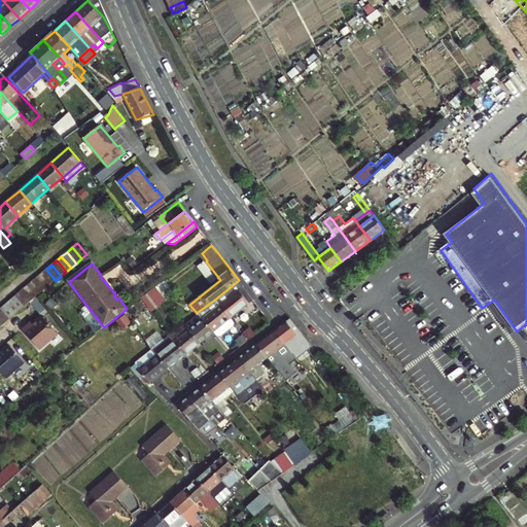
[(56,281),(46,270),(41,273),(51,284),(56,281)]
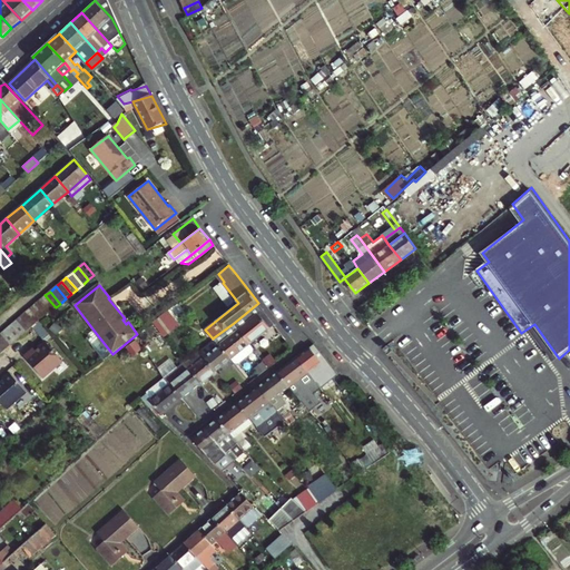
[(56,307),(45,295),(39,301),(50,313),(56,307)]
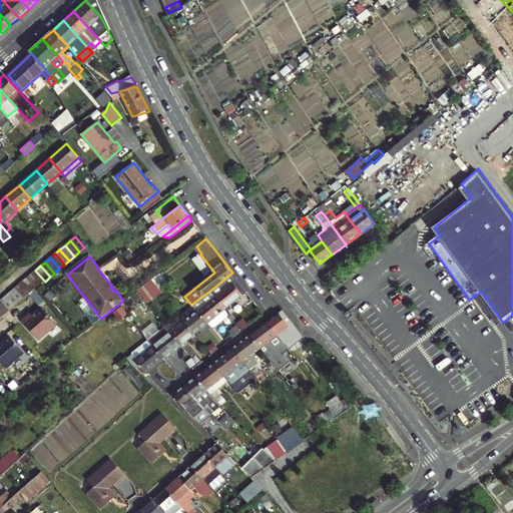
[(45,282),(35,271),(30,275),(40,286),(45,282)]
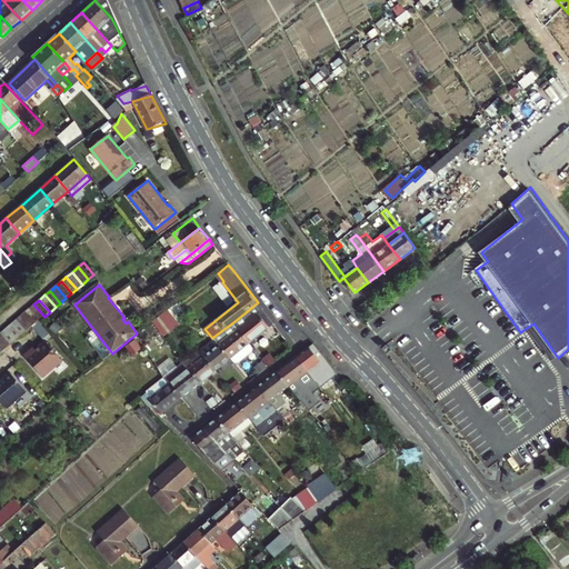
[(45,317),(33,305),(28,309),(38,321),(42,319),(45,317)]
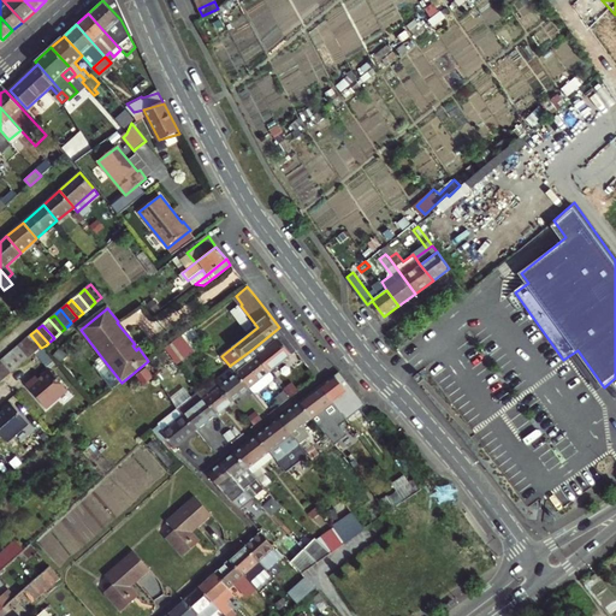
[(284,333),(258,355),(270,371),(296,349),(284,333)]
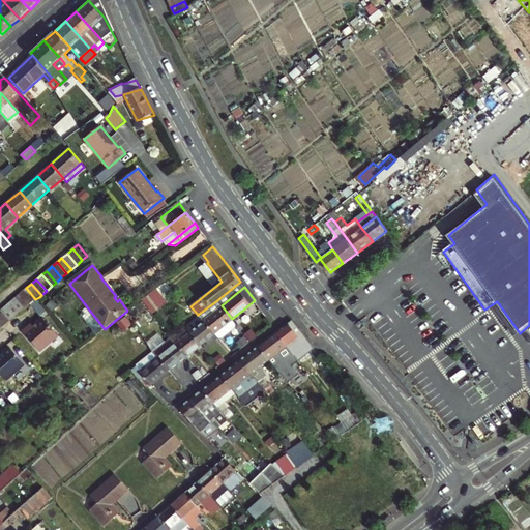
[(35,299),(26,288),(22,292),(31,303),(35,299)]
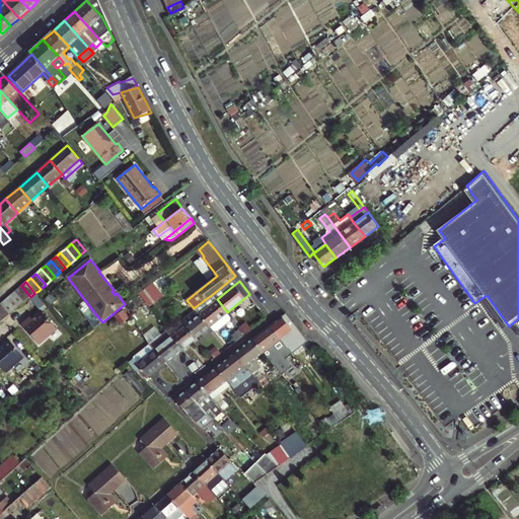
[(155,282),(141,293),(150,305),(164,294),(155,282)]
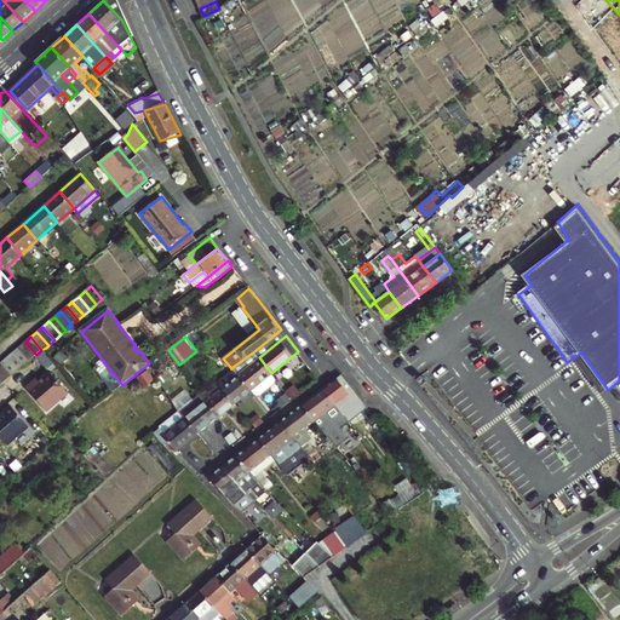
[(36,355),(26,342),(19,346),(30,360),(34,356),(36,355)]
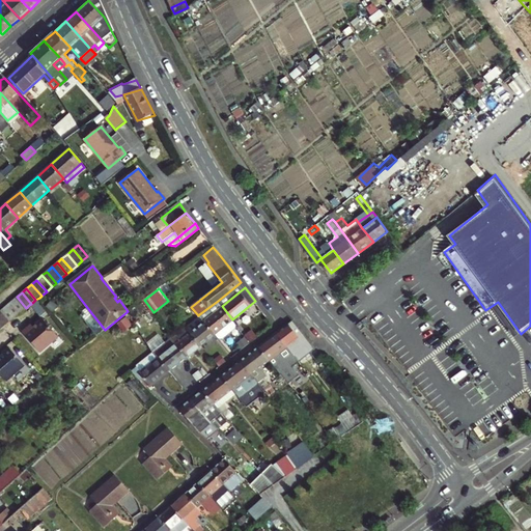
[(17,297),(10,302),(21,313),(22,311),(26,308),(17,297)]
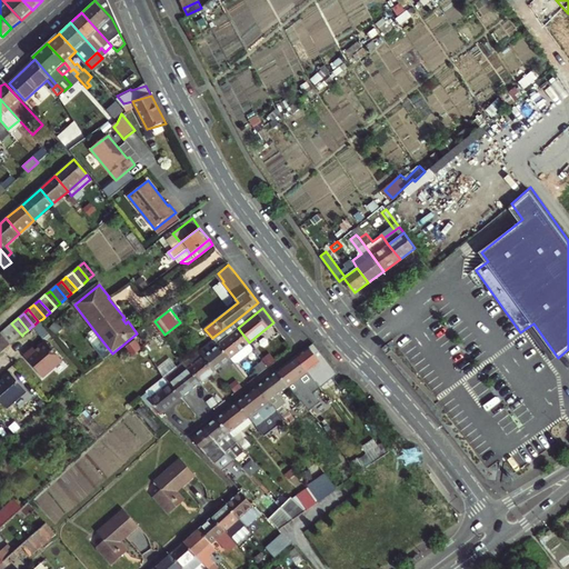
[(11,323),(7,328),(18,339),(22,336),(11,323)]
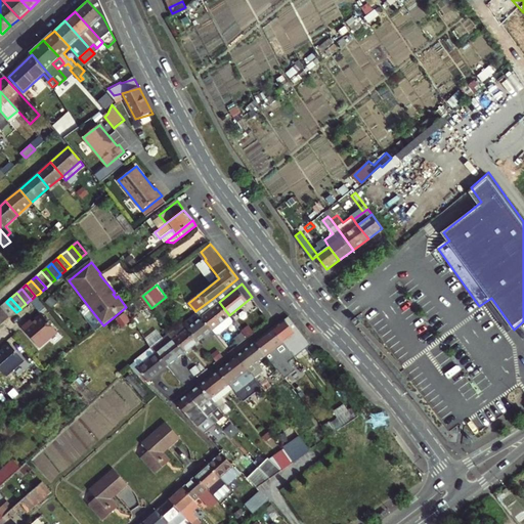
[(514,330),(491,298),(484,304),(507,335),(514,330)]
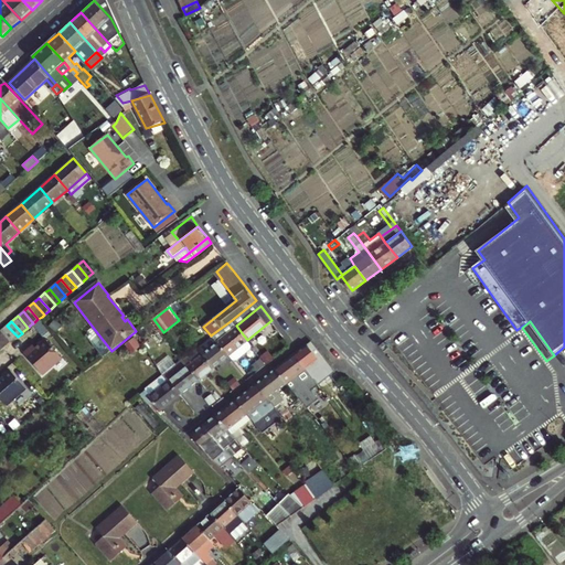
[(7,326),(1,330),(11,342),(18,337),(7,326)]
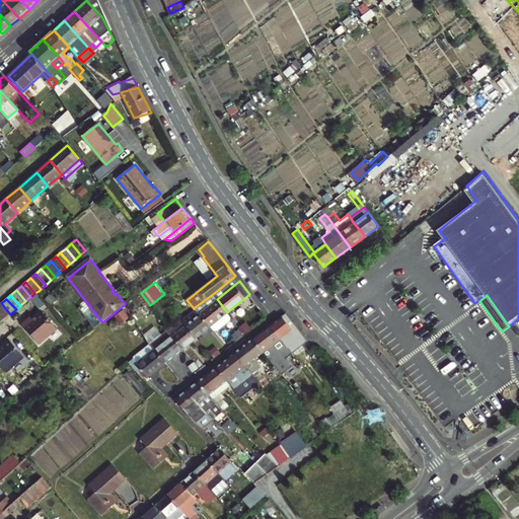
[(217,299),(200,313),(210,326),(227,312),(217,299)]
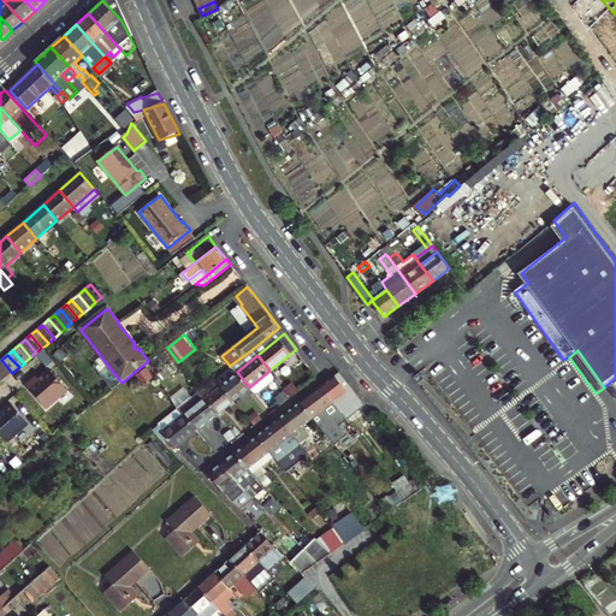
[(1,360),(0,360),(0,369),(6,378),(12,373),(1,360)]
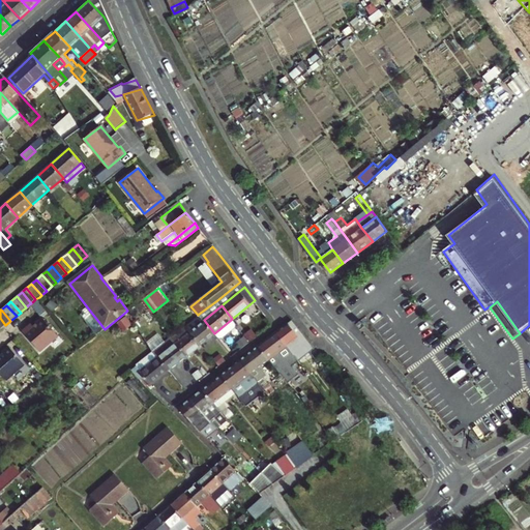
[(81,316),(97,335),(105,329),(89,310),(81,316)]
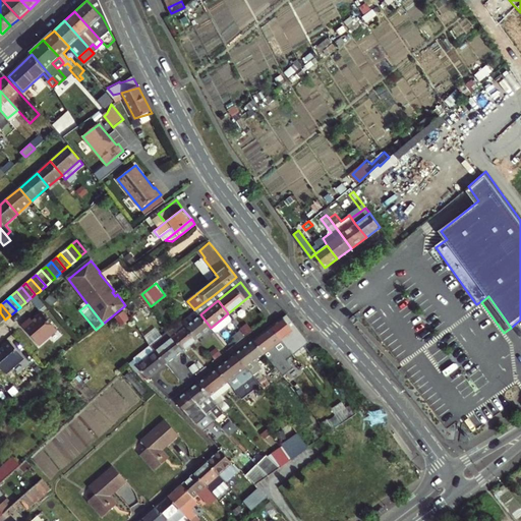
[(184,317),(182,320),(197,339),(211,328),(200,314),(195,308),(194,309),(184,317)]
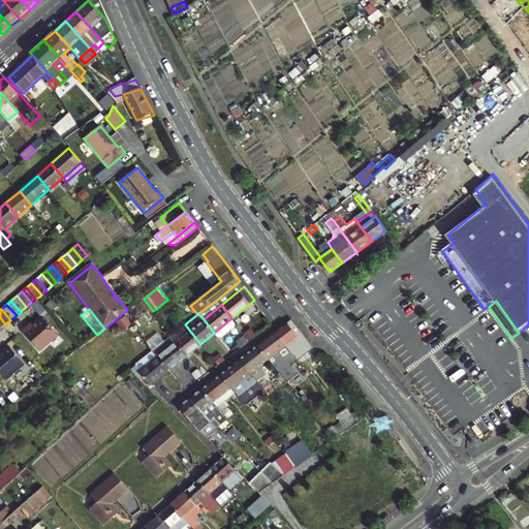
[(31,322),(23,331),(40,351),(60,335),(44,316),(34,325),(31,322)]
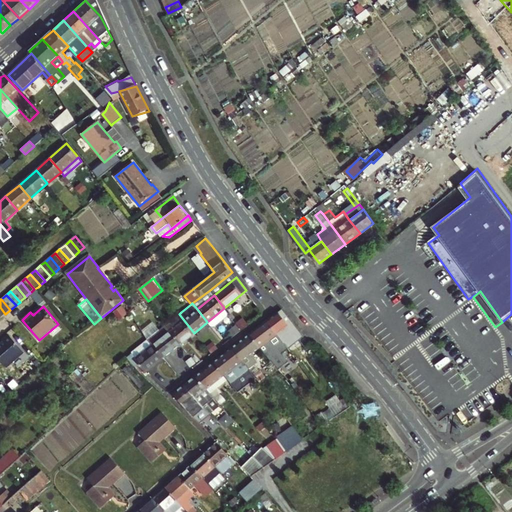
[(284,329),(294,342),(299,338),(278,312),(267,320),(277,334),(284,342),(287,346),(287,347),(289,345),(279,332),(284,329)]
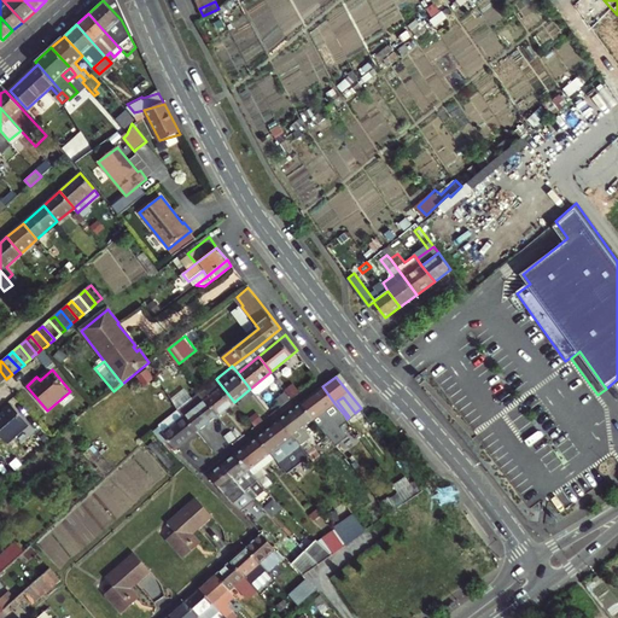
[(234,402),(216,379),(200,391),(207,398),(219,414),(234,402)]
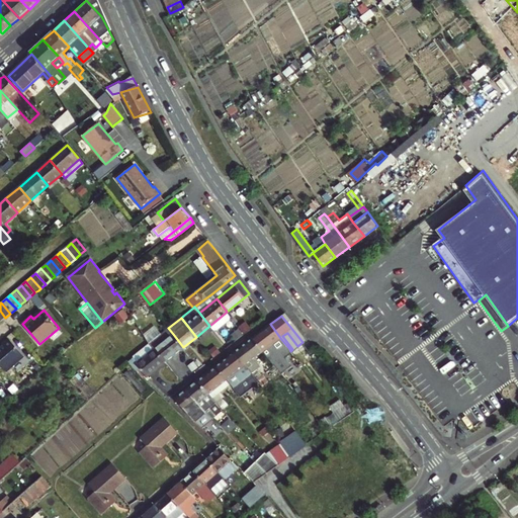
[(249,322),(233,333),(237,339),(253,328),(249,322)]
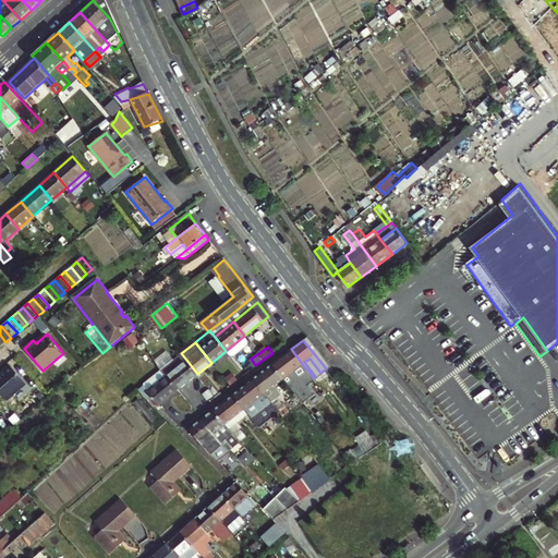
[(302,364),(291,349),(271,364),(283,379),(302,364)]
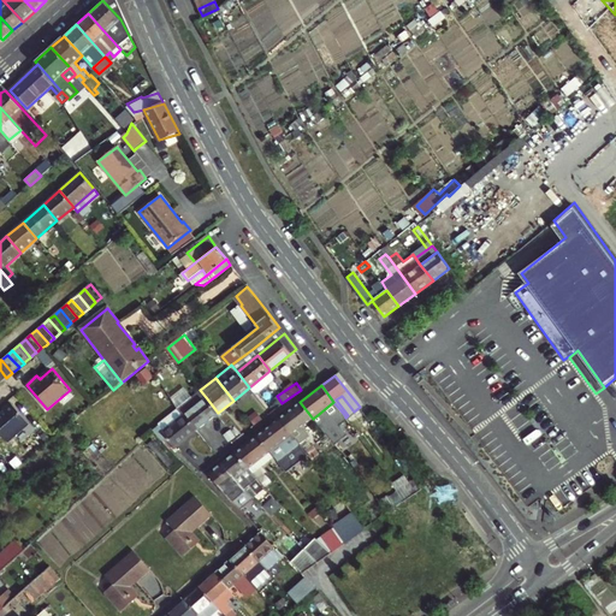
[(218,413),(206,397),(184,415),(196,431),(218,413)]
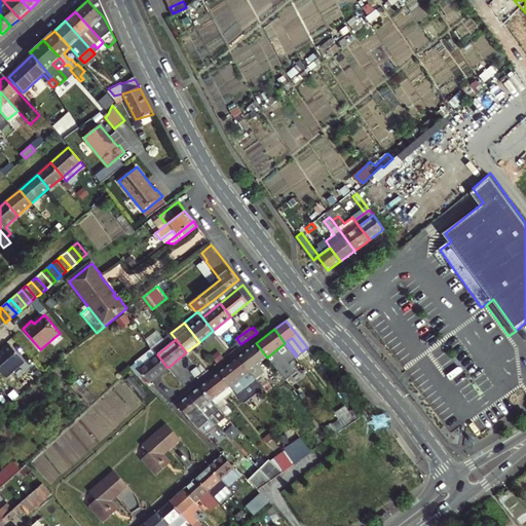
[(8,341),(0,347),(0,369),(7,378),(26,362),(8,341)]
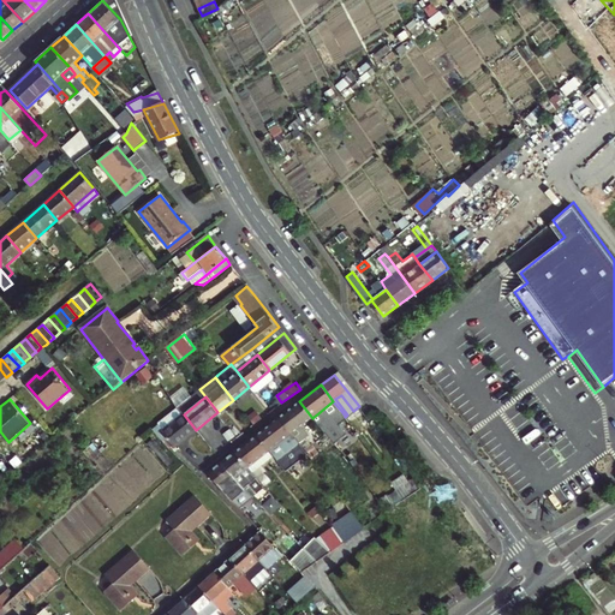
[(312,418),(299,401),(279,418),(291,434),(312,418)]
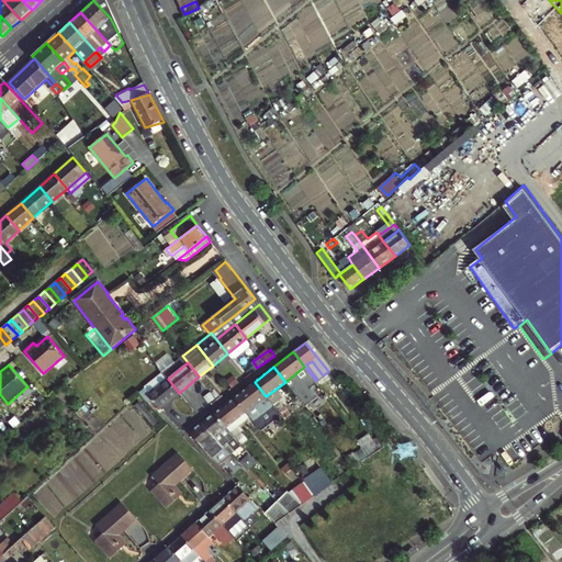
[(315,380),(312,375),(303,382),(306,386),(315,380)]
